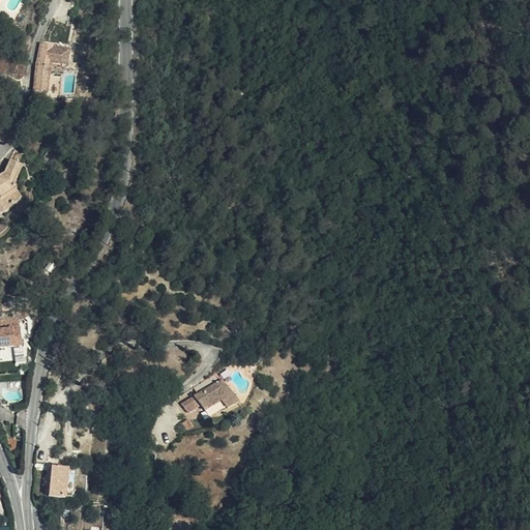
[(54,46),(40,43),(36,67),(33,92),(47,93),(50,67),(51,63),(65,66),(68,52),(54,49),(54,46)]
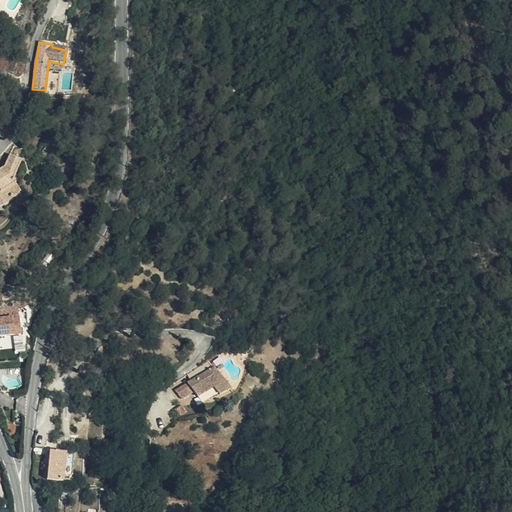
[(0,137),(3,138),(8,124),(0,120),(0,137)]
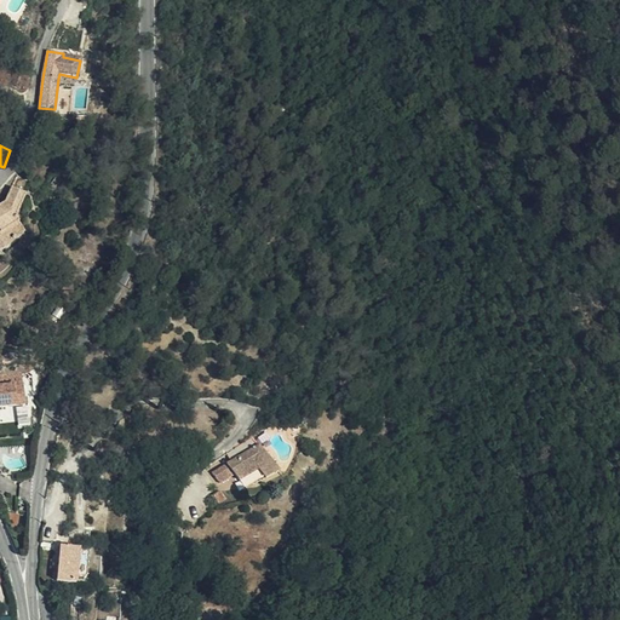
[(55,199),(64,182),(56,177),(46,193),(55,199)]
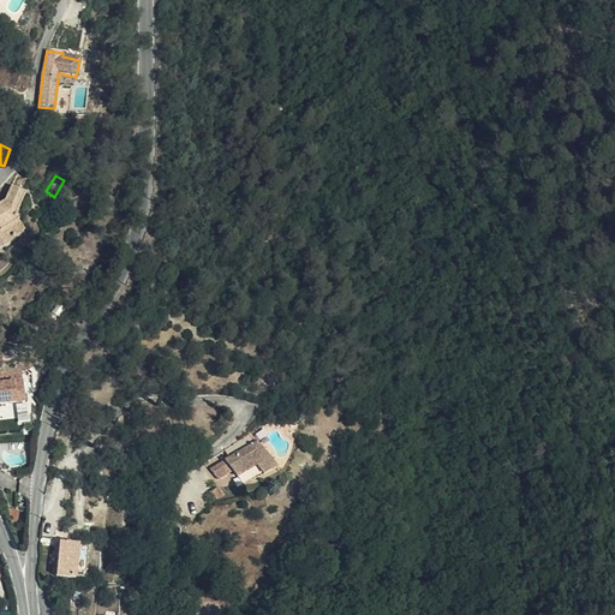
[(0,243),(4,248),(23,232),(15,216),(24,193),(11,189),(5,203),(0,206),(0,243)]
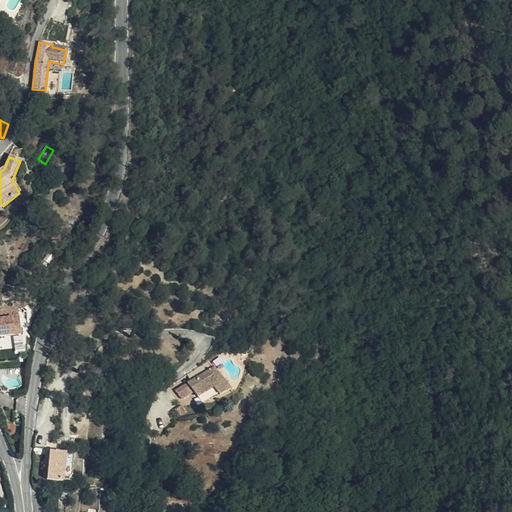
[(0,336),(20,334),(18,317),(0,319),(0,336)]
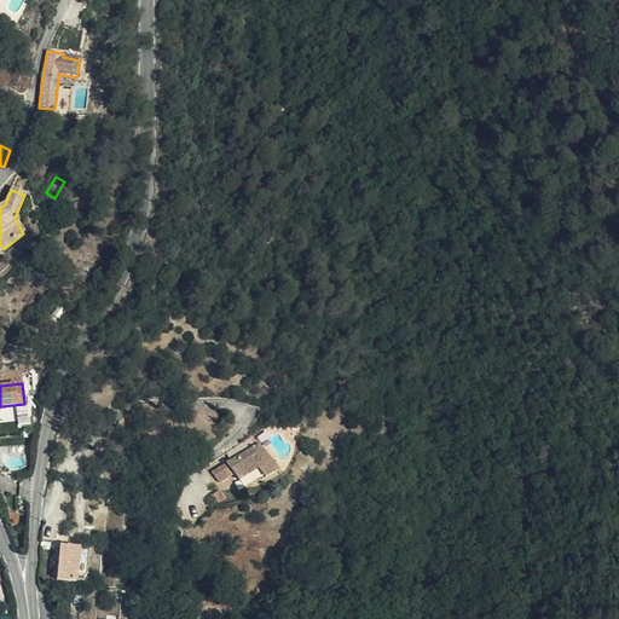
[(277,472),(252,437),(226,452),(231,461),(214,473),(220,482),(233,474),(238,480),(256,469),(265,478),(277,472)]
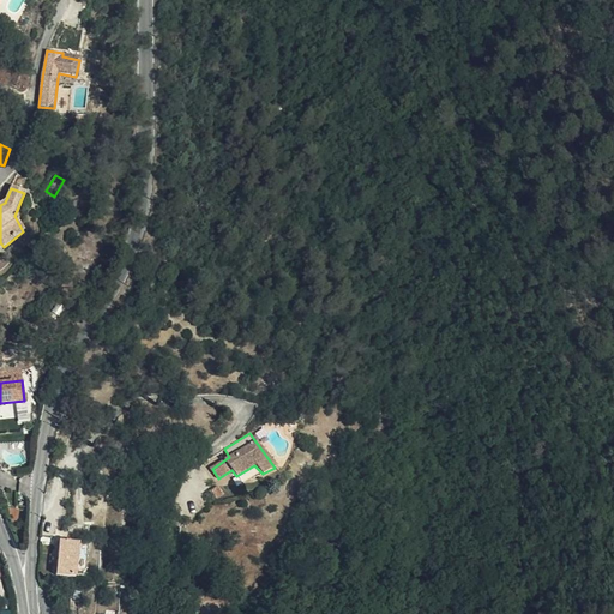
[(85,572),(88,546),(59,545),(56,576),(76,578),(77,571),(85,572)]
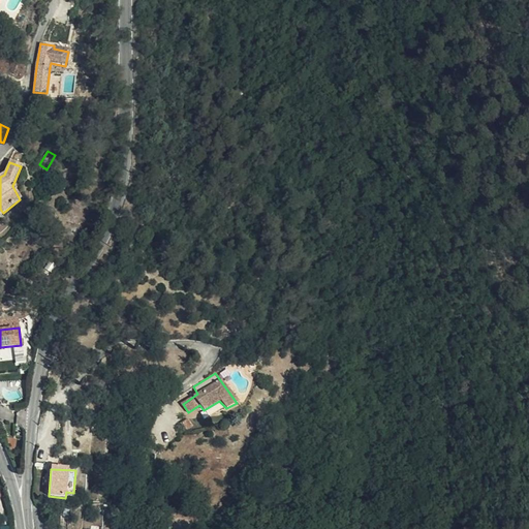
All buildings are outlined.
